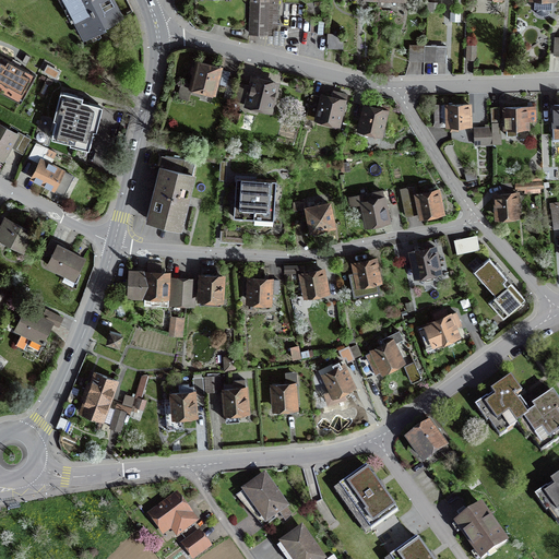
[(88,36),(122,16),(114,1),(113,0),(79,0),(71,4),(74,9),(71,11),(81,31),(84,28),(88,36)]
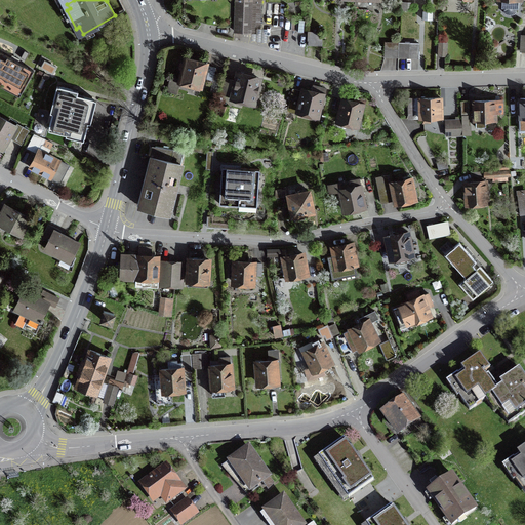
[(235,0),(234,31),(259,32),(260,0),(235,0)]
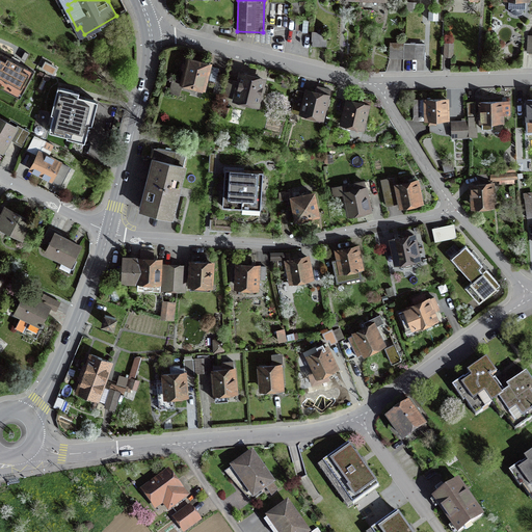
[(326,32),(312,32),(312,46),(326,46),(326,32)]
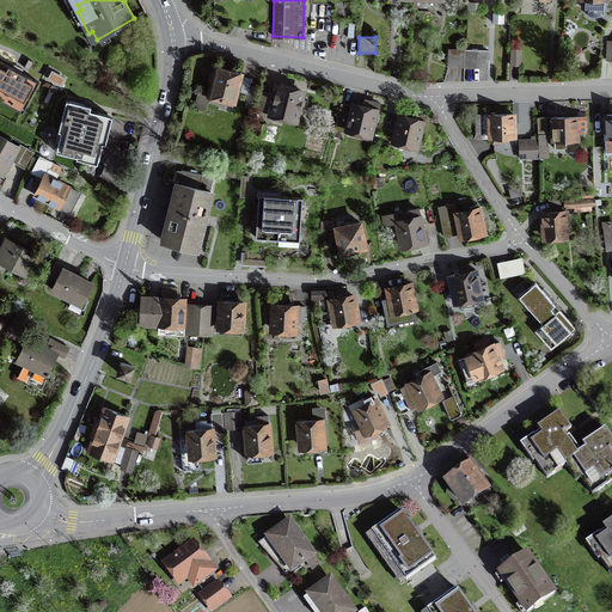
[(464,49),(448,49),(448,66),(464,67),(464,49)]
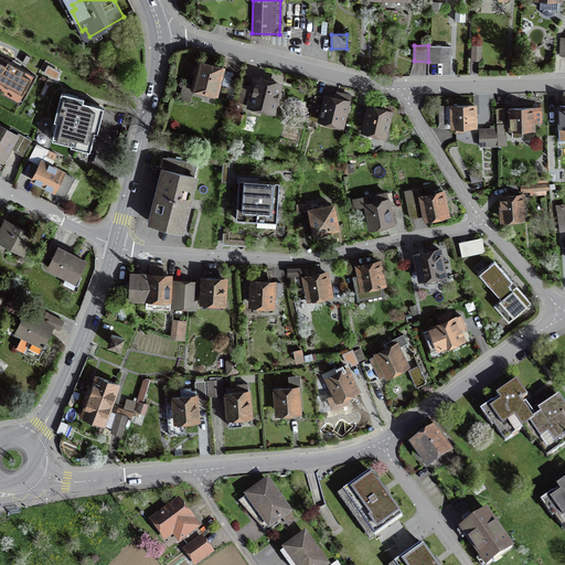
[(429,45),(429,62),(440,62),(450,62),(451,46),(440,46),(429,45)]
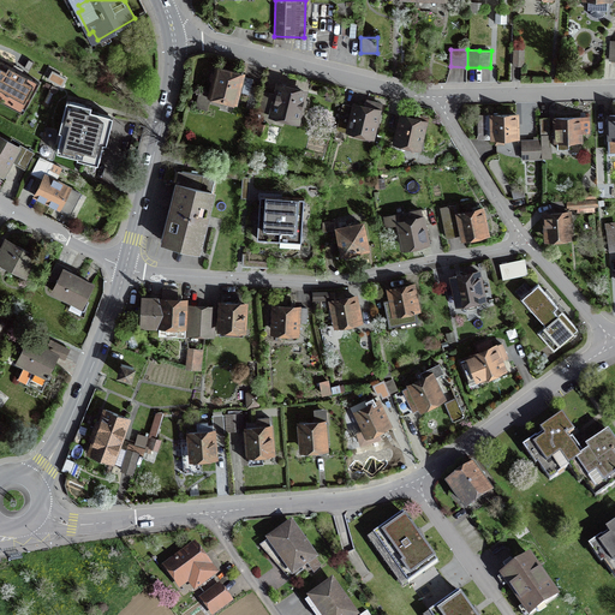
[(524,51),(514,49),(513,65),(523,65),(524,51)]
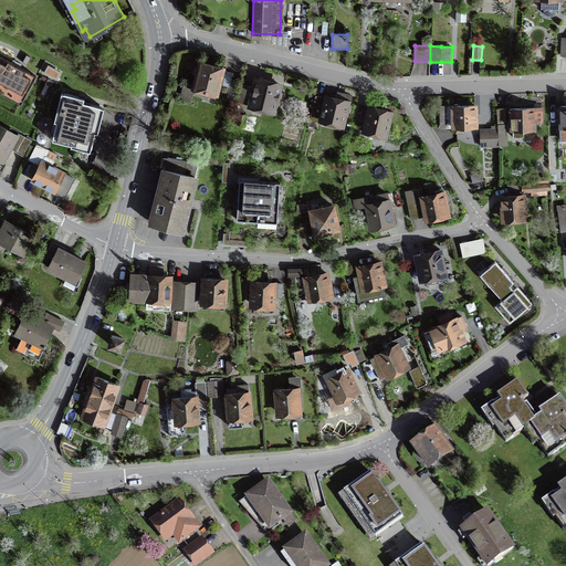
[(0,81),(11,62),(0,55),(0,81)]
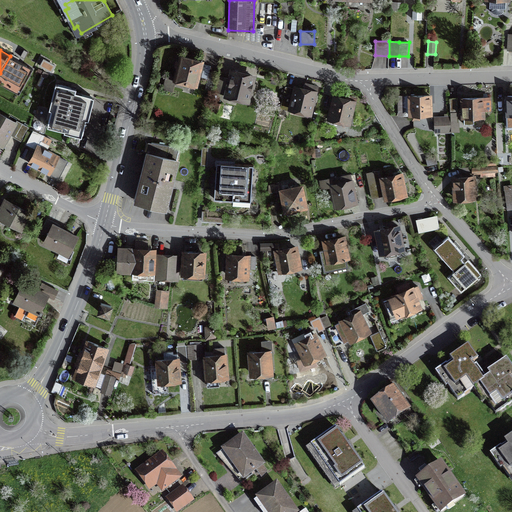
[(33,69),(10,56),(0,73),(0,77),(21,89),(33,69)]
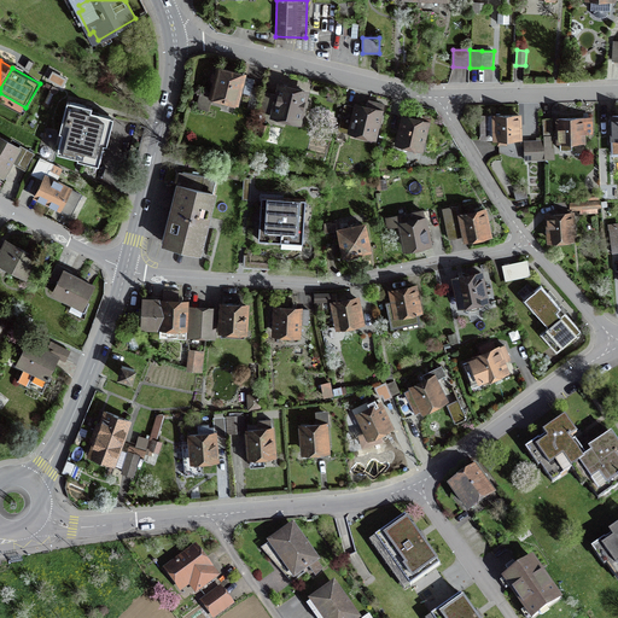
[(211,97),(237,103),(244,75),(219,69),(216,75),(213,74),(211,80),(215,81),(213,93),(211,97)]
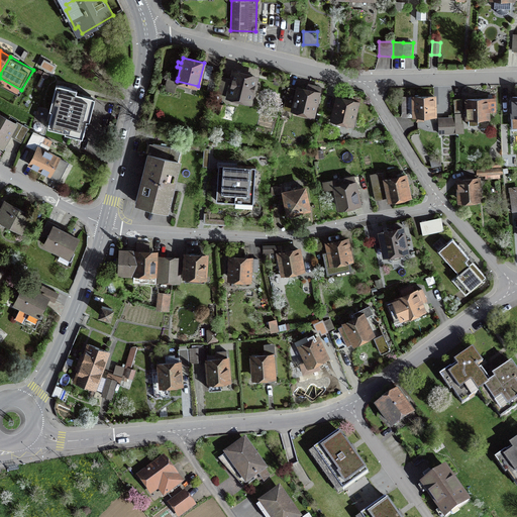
[(203,78),(210,80),(207,90),(214,92),(219,75),(211,73),(213,67),(206,65),(203,78)]
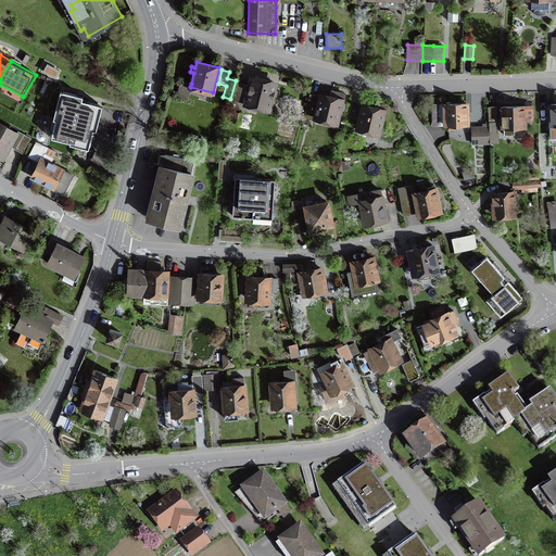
[(275,84),(252,77),(250,86),(247,102),(245,103),(258,105),(257,109),(266,110),(267,108),(269,109),(270,101),(274,101),(277,92),(274,91),(275,84)]
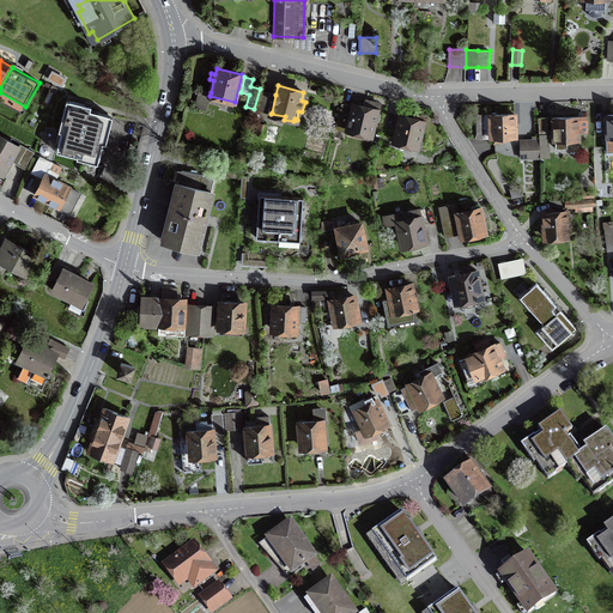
[(210,96),(211,92),(200,90),(195,107),(206,109),(210,96)]
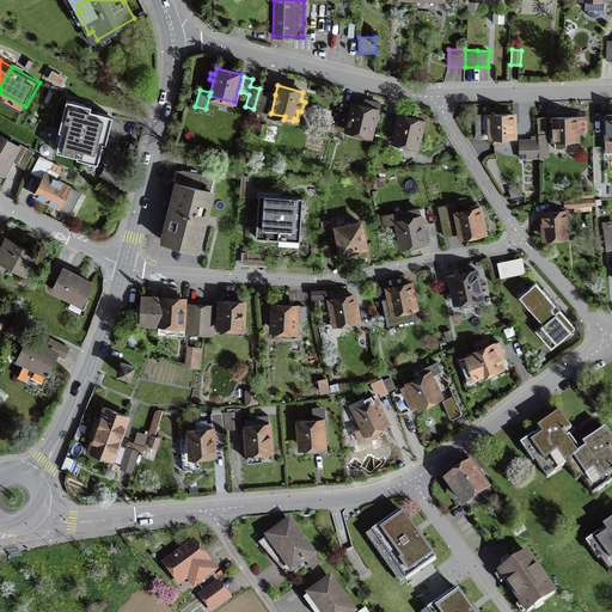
[(271,112),(275,95),(261,91),(256,109),(271,112)]
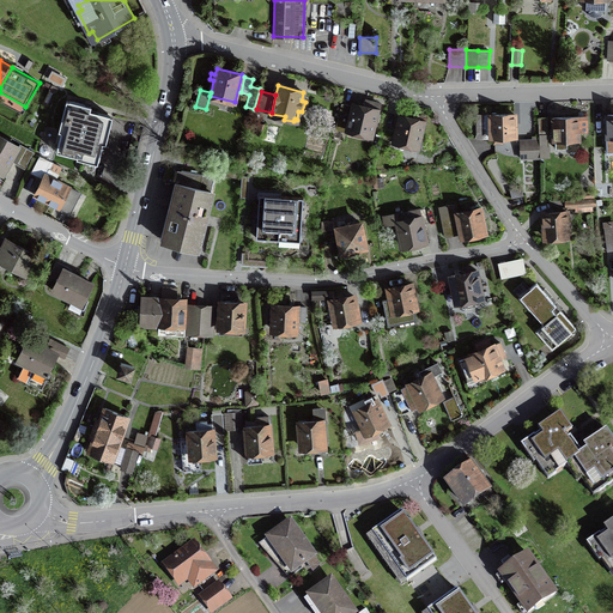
[(368,108),(353,104),(347,132),(370,138),(380,103),(370,101),(368,108)]
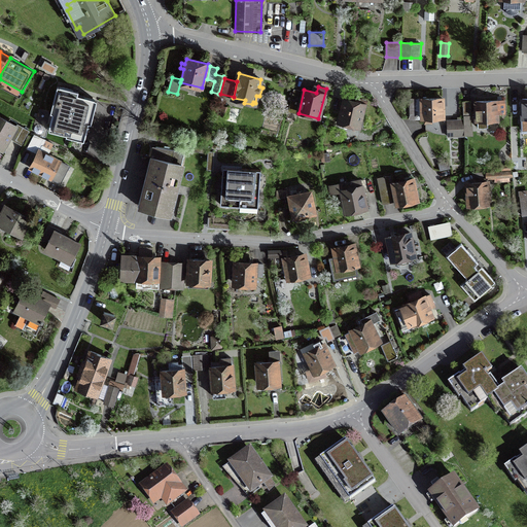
[(50,127),(68,131),(67,132),(84,137),(94,100),(77,96),(77,92),(60,88),(50,127)]
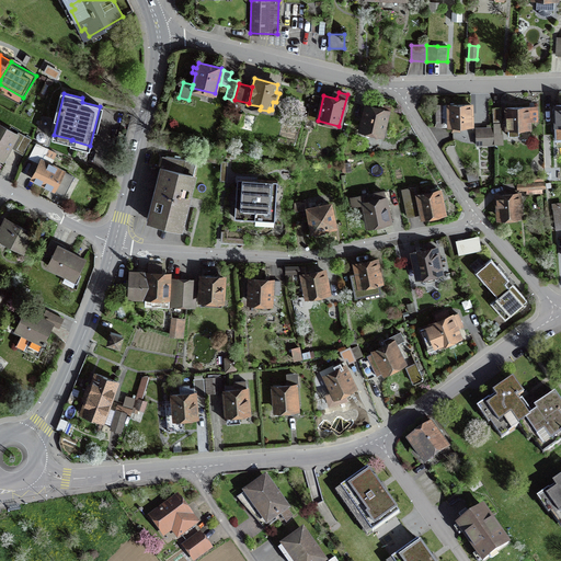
[(471,104),(436,105),(436,119),(442,119),(442,126),(453,126),(453,130),(459,130),(459,126),(471,126),(471,104)]
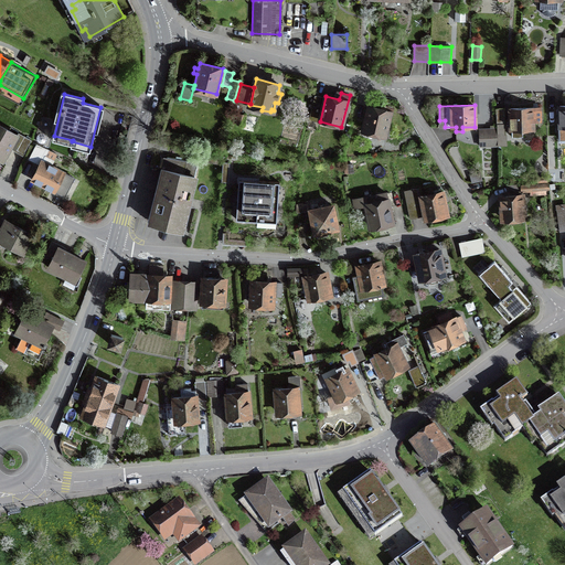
[(384,138),(392,108),(384,107),(383,110),(369,107),(363,132),(384,138)]
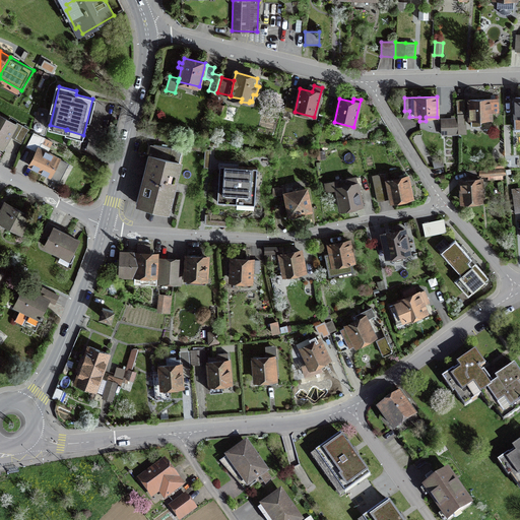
[(498,112),(498,99),(469,100),(470,120),(471,120),(471,126),(481,126),(481,119),(491,119),(491,112),(498,112)]
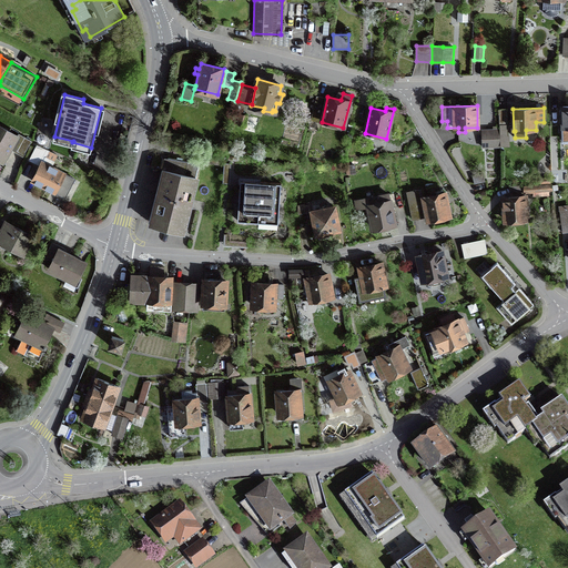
[(322,122),(323,114),(313,112),(308,128),(320,131),(322,122)]
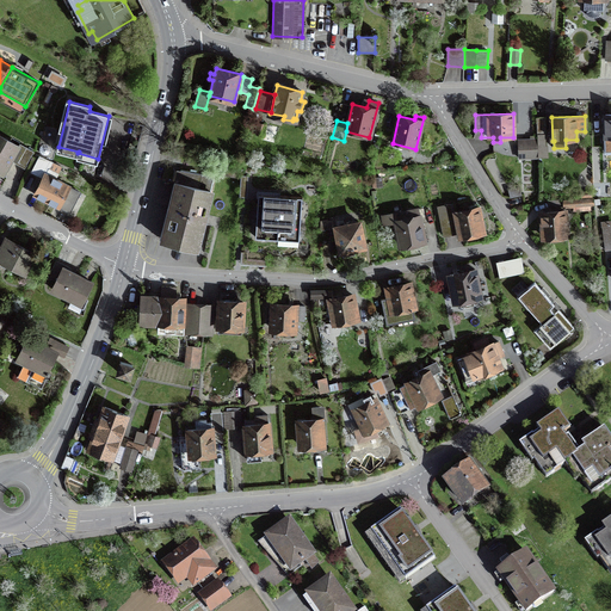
[(255,134),(264,135),(266,124),(258,123),(255,134)]
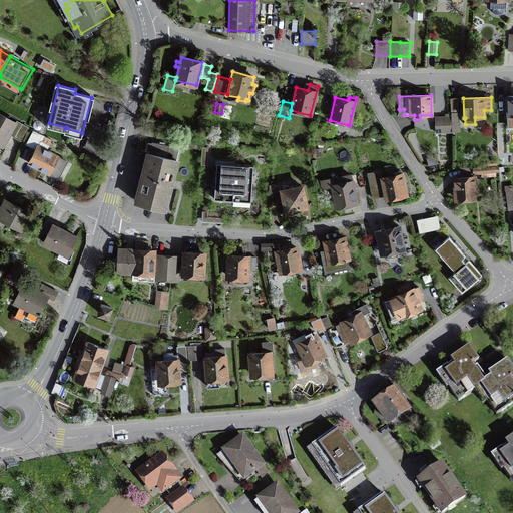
[(0,141),(3,143),(15,122),(0,113),(0,141)]
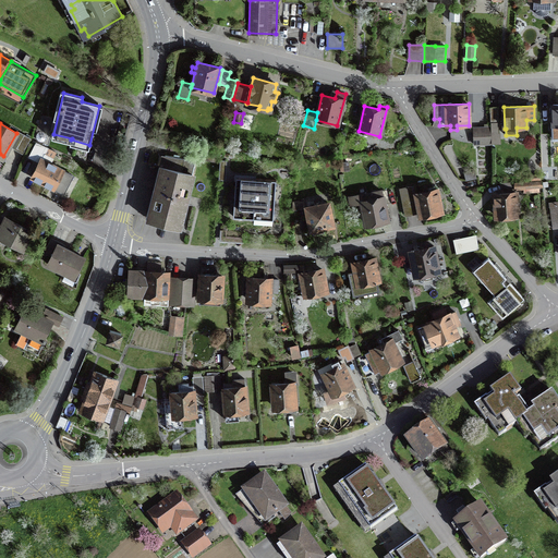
[(474,144),(490,144),(490,128),(474,128),(474,144)]
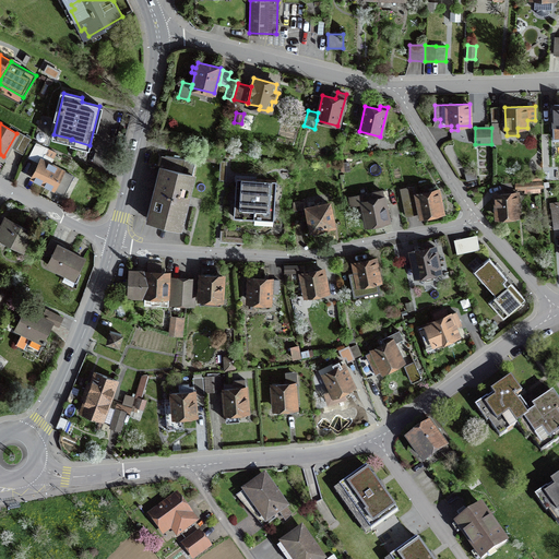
[(32,139),(24,134),(19,131),(10,146),(22,154),(23,152),(32,139)]
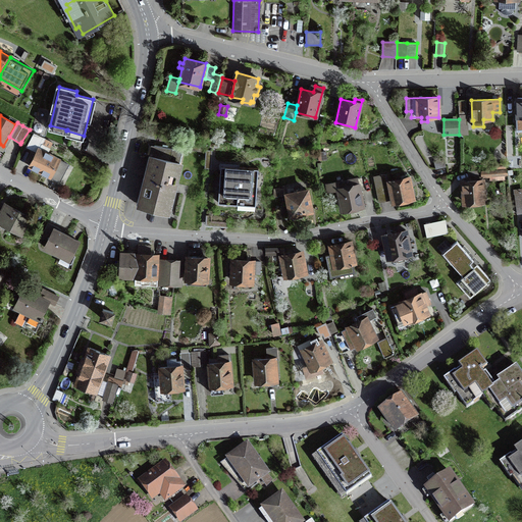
[(34,126),(35,131),(37,133),(41,133),(43,131),(44,127),(42,124),(39,123),(36,124),(34,126)]
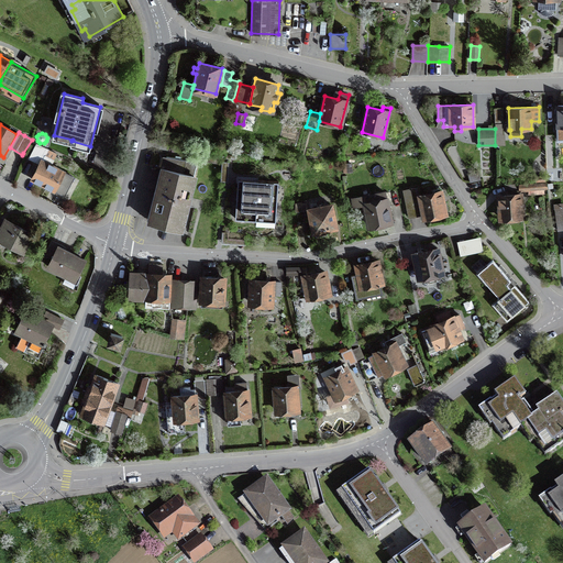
[(64,195),(74,177),(51,165),(55,155),(36,144),(30,157),(41,163),(32,178),(64,195)]
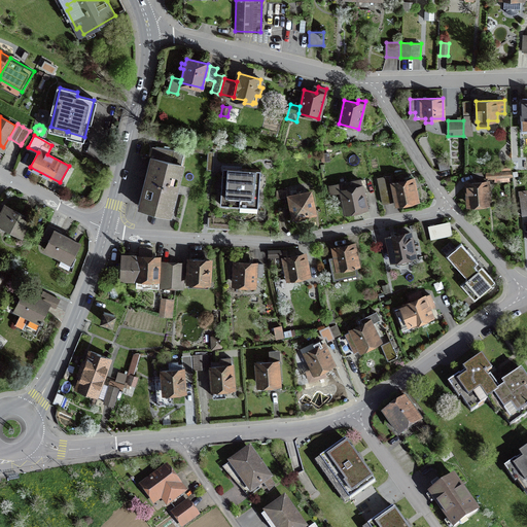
[(184,151),(156,146),(141,207),(169,214),(184,151)]
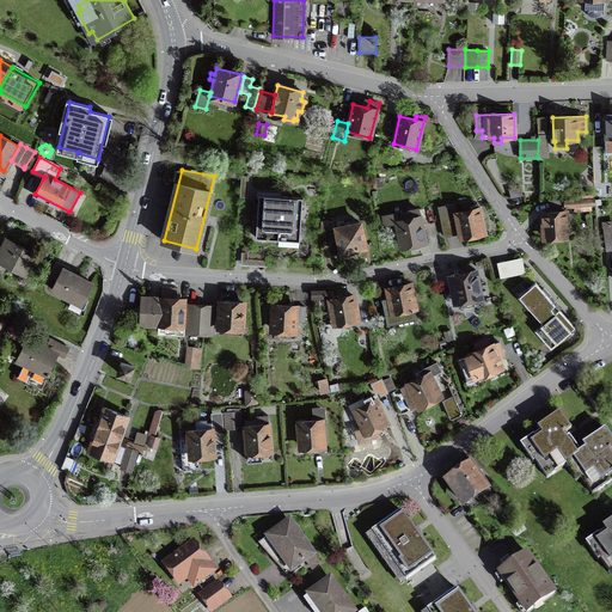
[(512,197),(522,195),(521,187),(509,190),(512,197)]
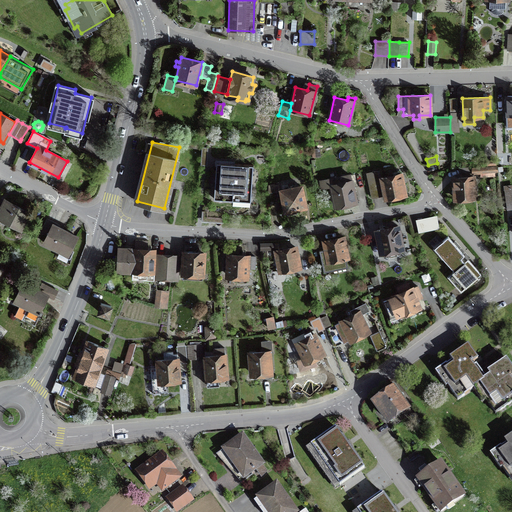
[(216,162),(214,198),(251,201),(253,165),(234,164),(216,162)]
